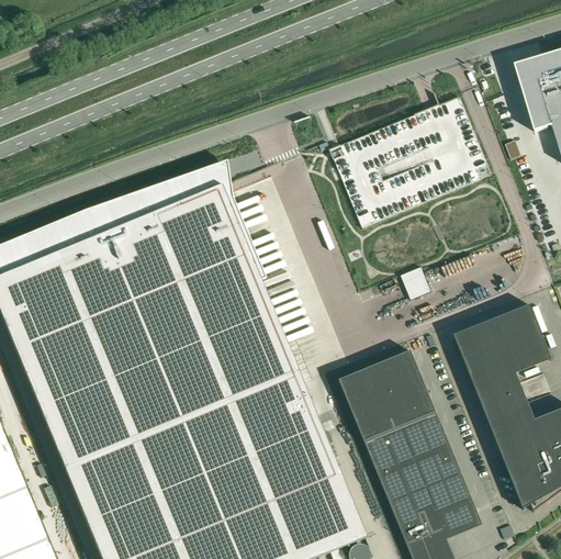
[(560,49),(513,65),(533,131),(549,125),(560,164),(560,163),(560,49)]
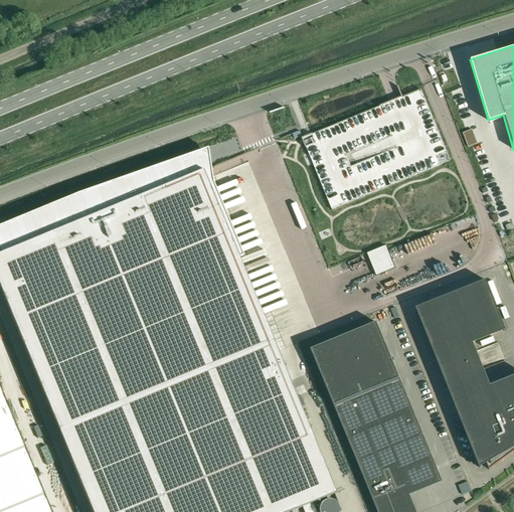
[(315,141),(304,146),(330,209),(441,164),(437,154),(447,150),(420,89),(400,97),(399,95),(378,104),(379,105),(312,133),(315,141)]
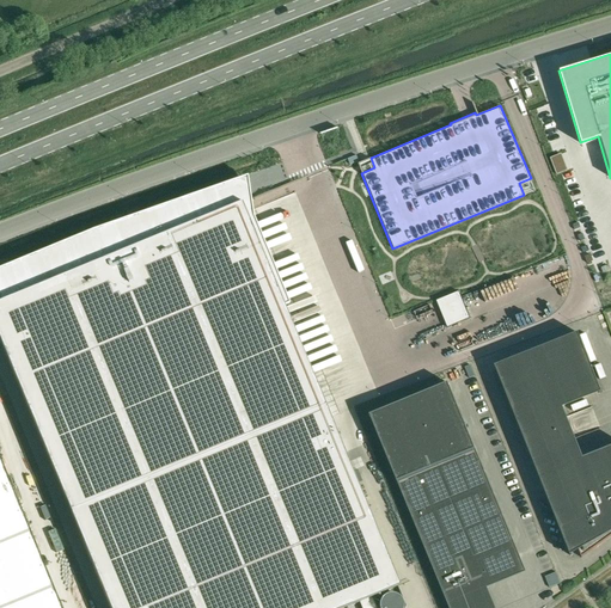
[(370,155),(358,161),(362,172),(374,167),(371,157),(370,155)]
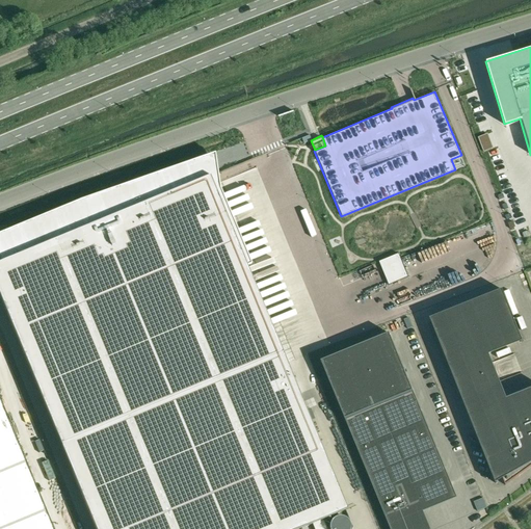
[(0,298),(95,528),(227,528),(291,503),(300,526),(345,507),(284,361),(244,264),(247,263),(218,191),(211,173),(215,172),(212,152),(142,176),(85,196),(0,231),(0,298)]
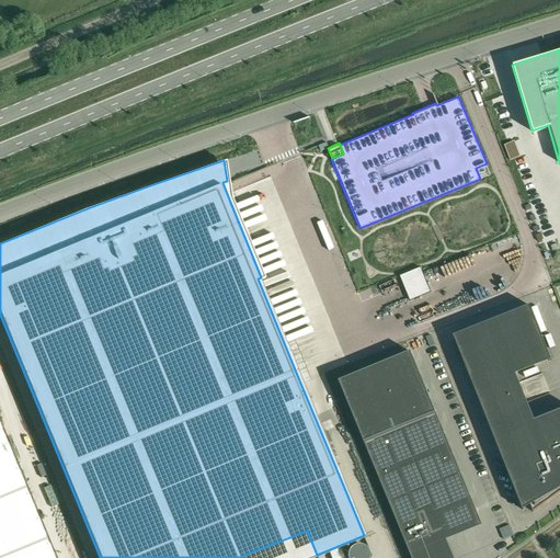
[(487,164),(476,168),(480,177),(490,173),(487,164)]
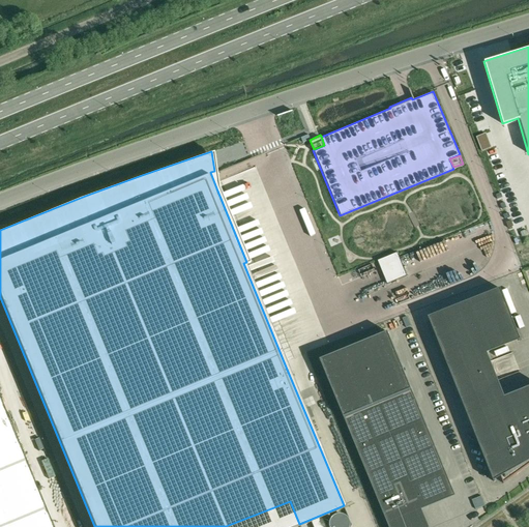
[(397,251),(377,258),(386,282),(406,273),(397,251)]
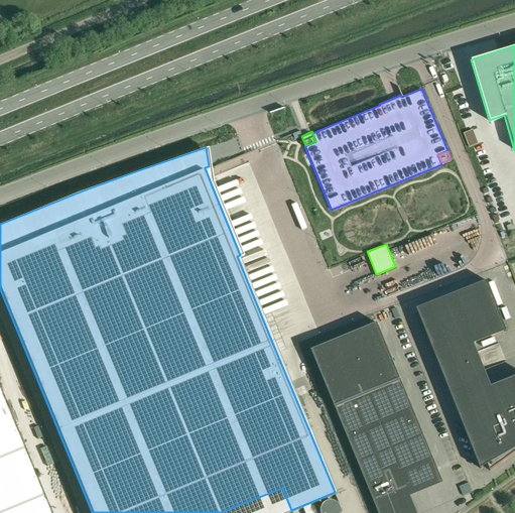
[(472,341),(494,332),(504,328),(505,330),(506,329),(486,278),(416,306),(480,466),(482,465),(477,454),(483,451),(490,468),(514,449),(514,376),(490,386),(483,369),(475,350),(472,341)]
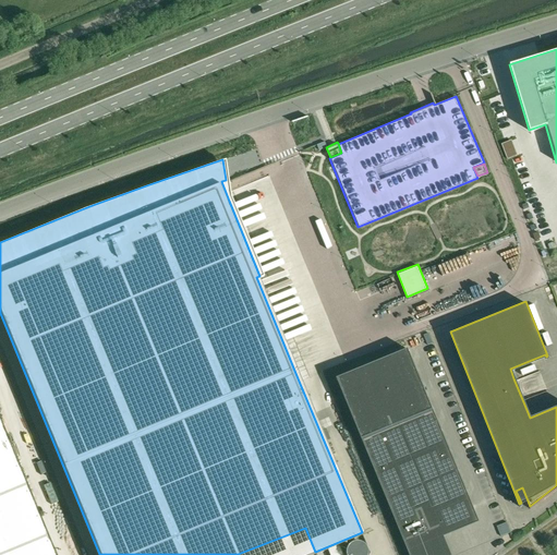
[(408,347),(336,376),(361,437),(409,554),(451,554),(439,523),(474,509),(433,408),(408,347)]
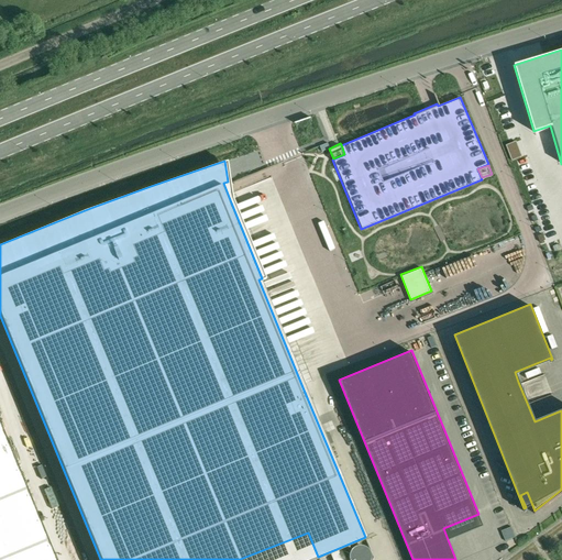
[(0,559),(55,559),(0,424),(0,559)]
